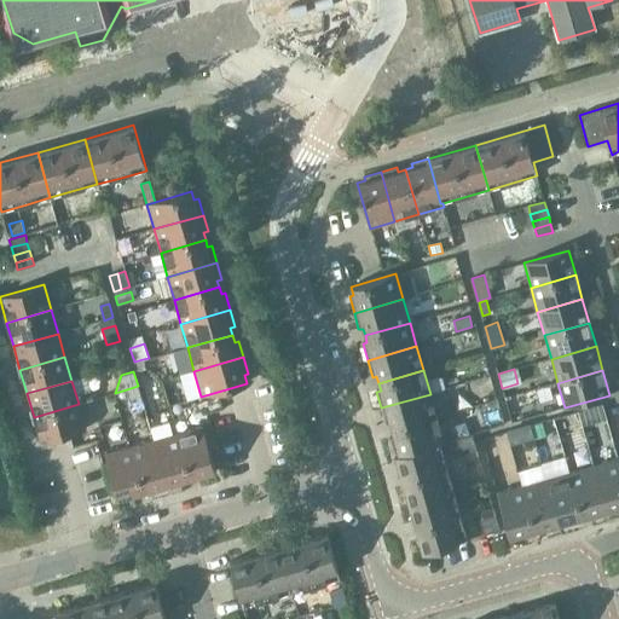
[(392,431),(437,417),(431,394),(381,408),(386,424),(389,423),(392,431)]
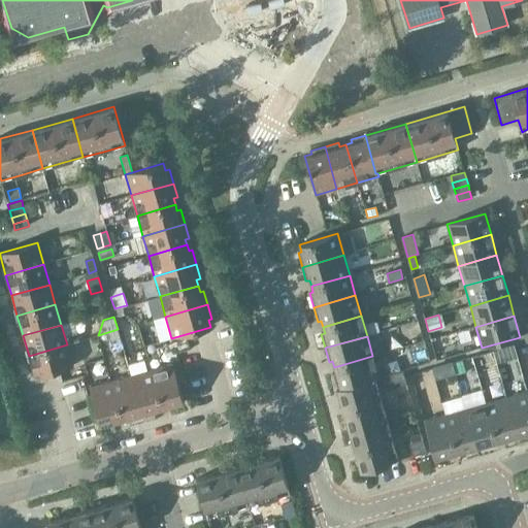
[(29,356),(34,377),(73,366),(67,344),(29,356)]
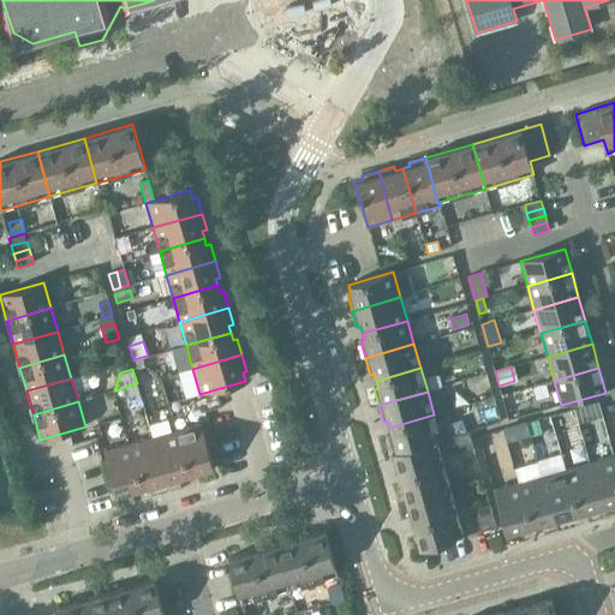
[(598,402),(585,406),(589,421),(602,416),(598,402)]
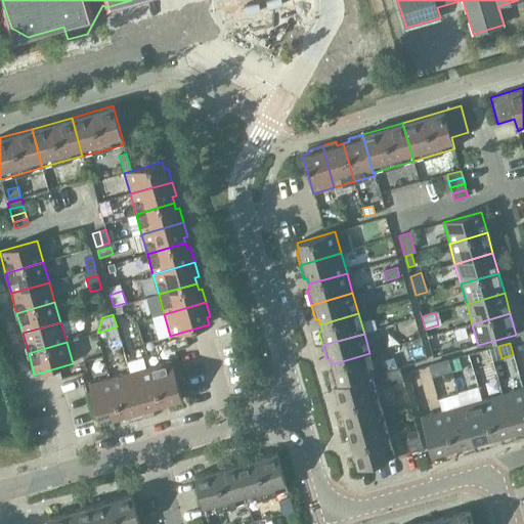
[(373,375),(373,376),(376,375),(369,353),(332,364),(334,370),(330,372),(334,386),(373,375)]
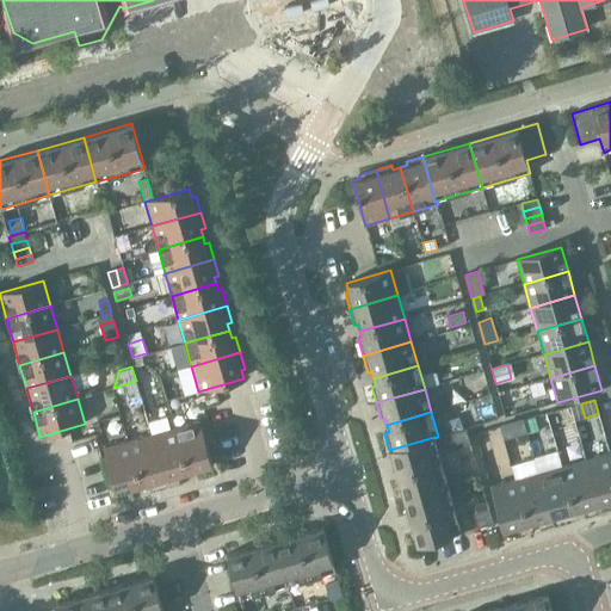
[(541,415),(524,420),(528,432),(544,427),(541,415)]
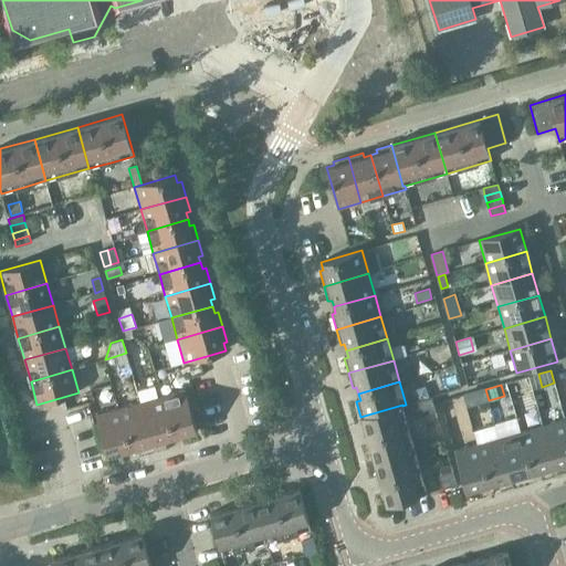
[(174,437),(197,431),(185,389),(163,396),(174,437)]
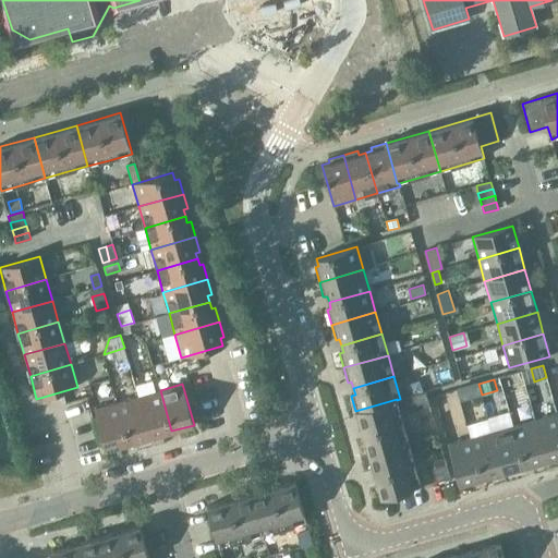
[(478,384),(457,390),(460,400),(481,393),(478,384)]
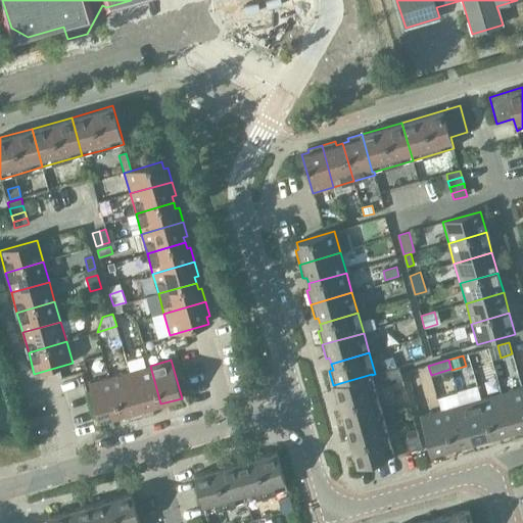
[(468,363),(472,382),(485,380),(481,361),(468,363)]
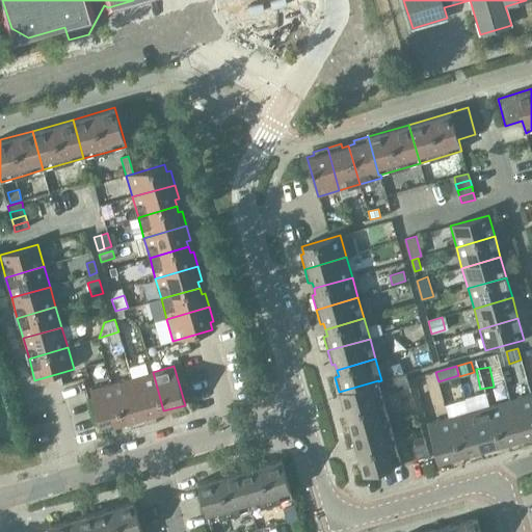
[(157,413),(163,410),(153,372),(132,378),(144,421),(158,417),(157,413)]
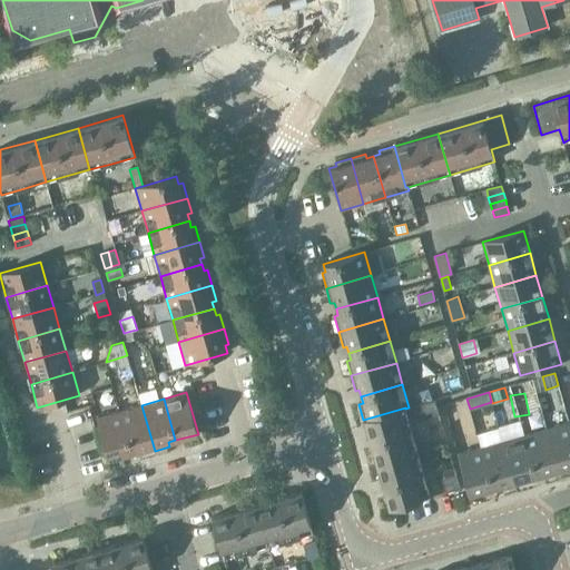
[(422,411),(436,408),(434,400),(420,404),(422,411)]
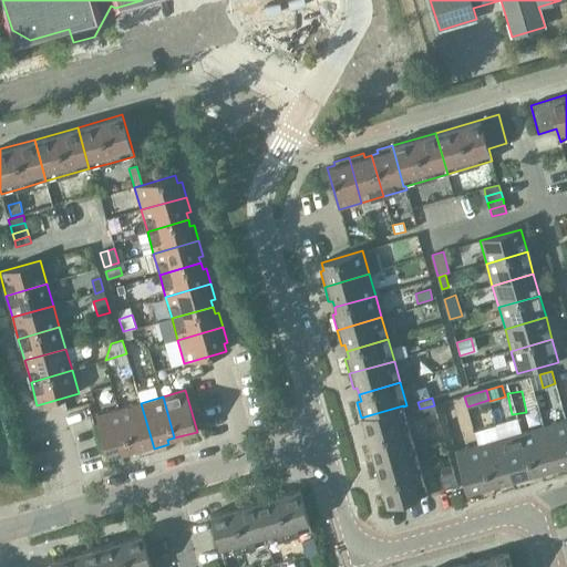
[(131,451),(137,449),(138,453),(154,449),(141,403),(119,410),(131,451)]
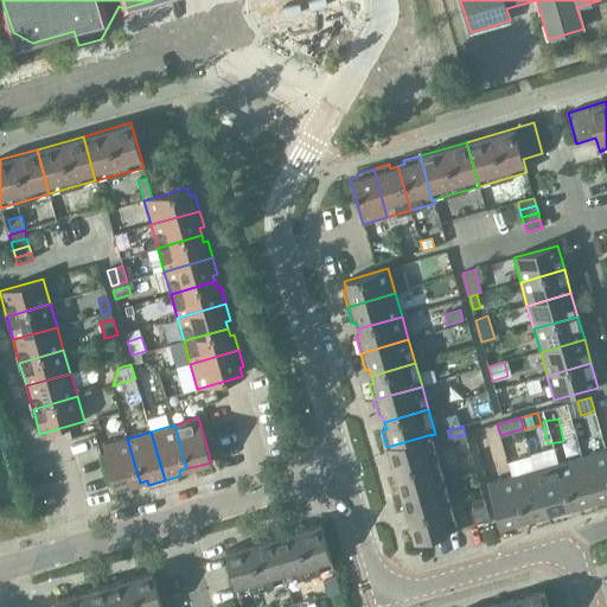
[(445,481),(432,435),(432,434),(387,447),(401,494),(445,481)]
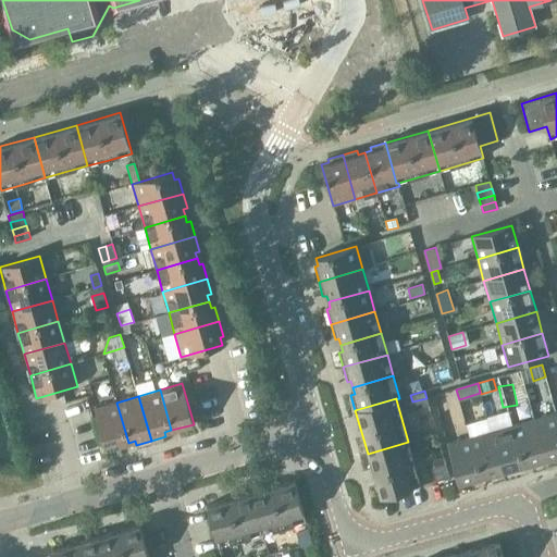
[(426,398),(412,401),(415,409),(429,405),(426,398)]
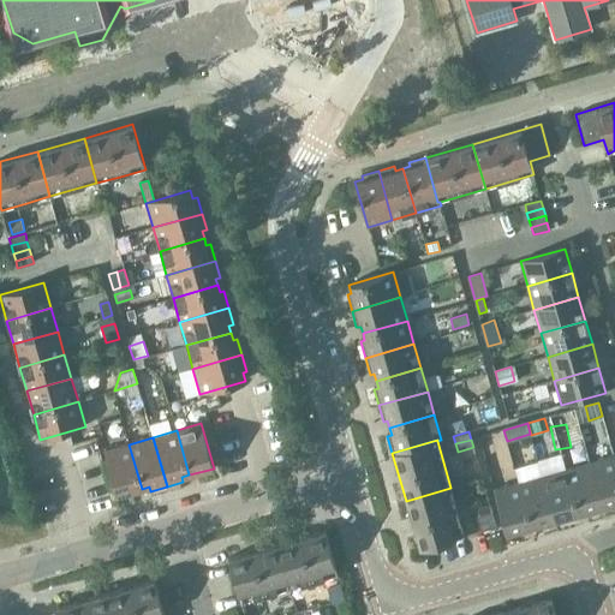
[(142,489),(129,445),(105,452),(117,496),(142,489)]
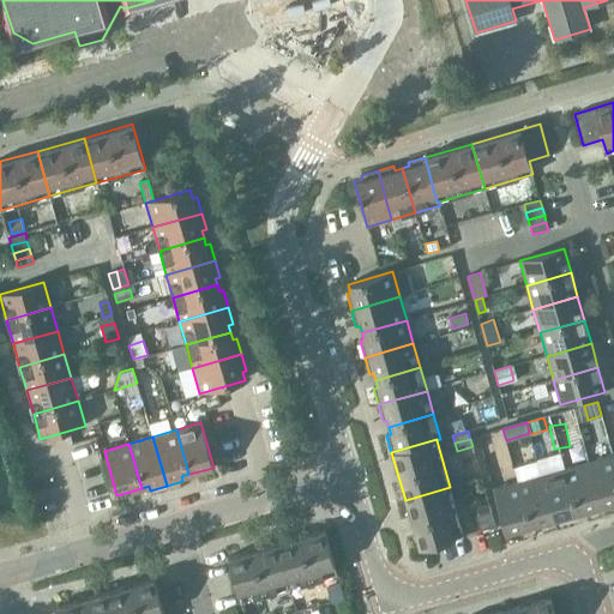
[(613,458),(613,455),(588,462),(602,511),(613,506),(613,458)]
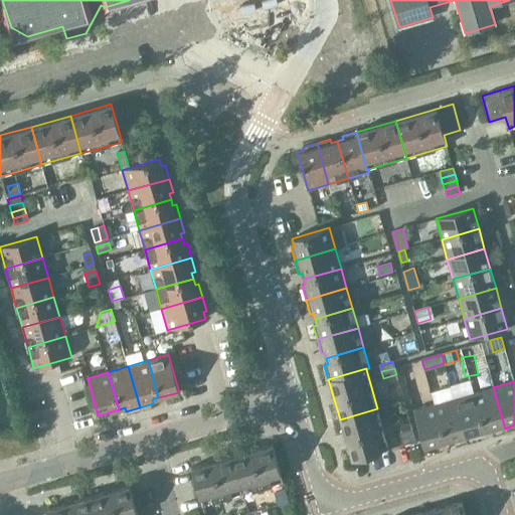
[(484,431),(490,428),(491,433),(505,428),(493,387),(474,393),(484,431)]
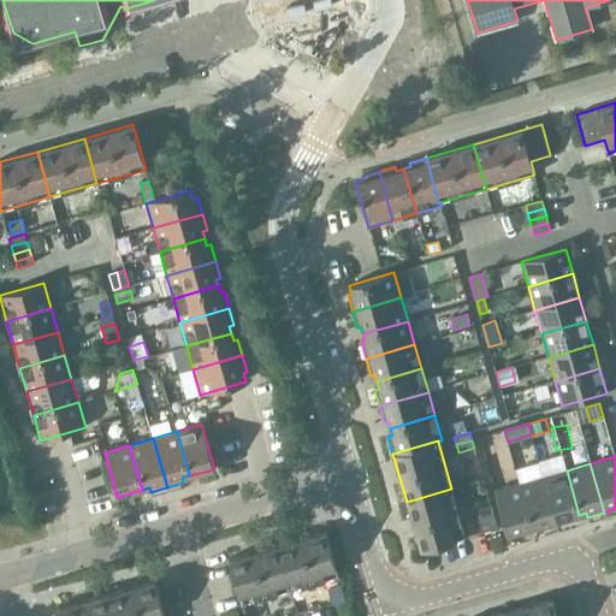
[(556,521),(579,515),(567,471),(543,477),(556,521)]
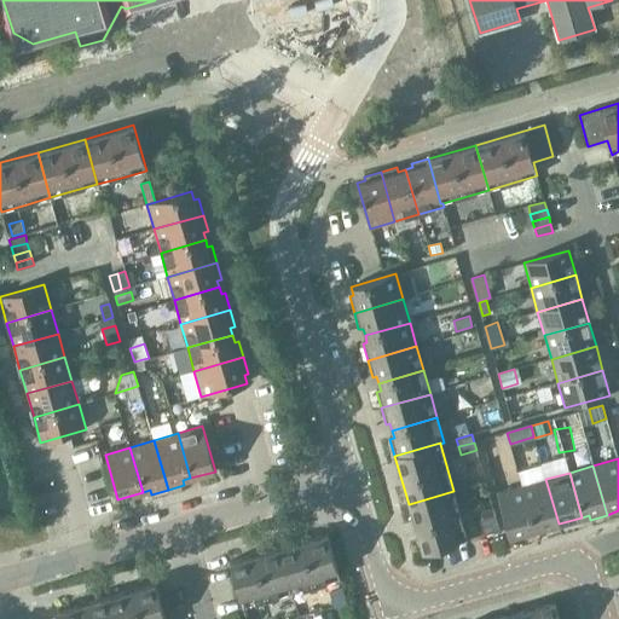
[(521,486),(534,531),(559,524),(545,479),(521,486)]
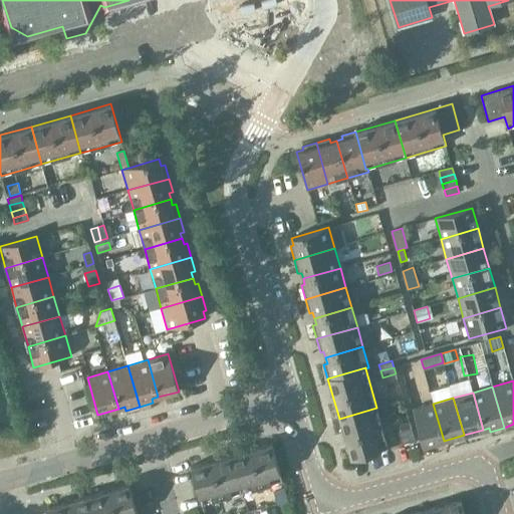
[(444,441),(433,404),(413,410),(423,447),(444,441)]
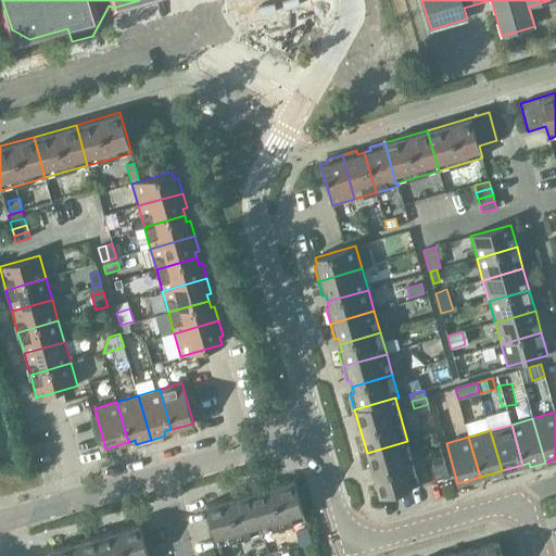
[(379,496),(420,484),(407,441),(367,453),(379,496)]
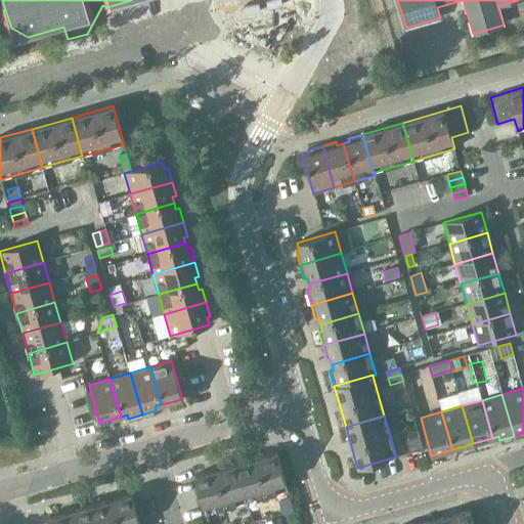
[(418,430),(406,433),(408,439),(420,436),(418,430)]
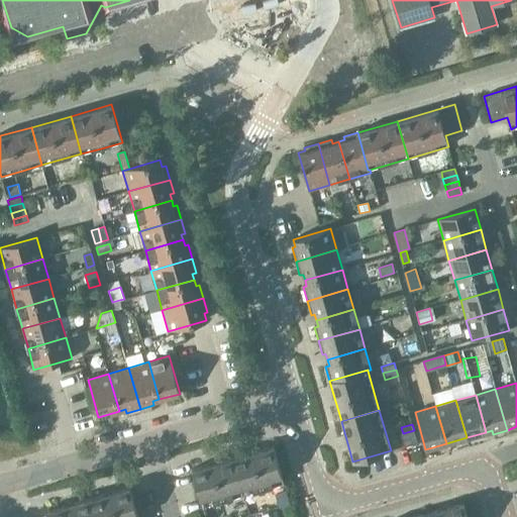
[(402,440),(416,436),(414,430),(403,433),(400,434),(402,440)]
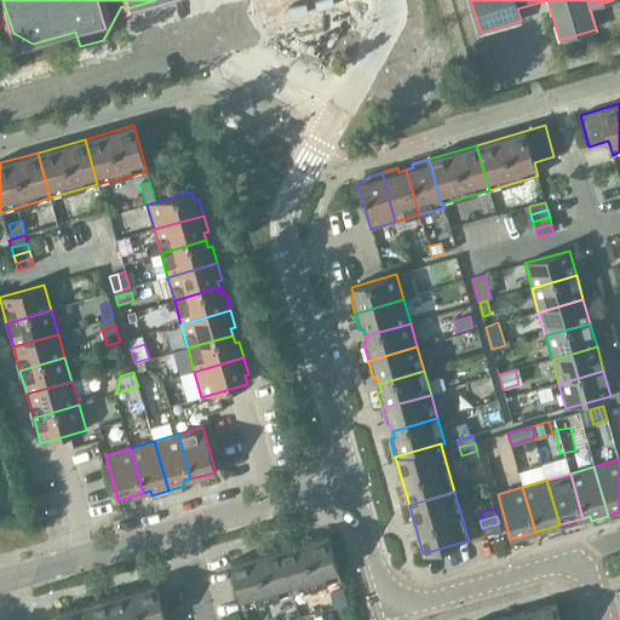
[(499,523),(482,528),(484,537),(500,532),(499,523)]
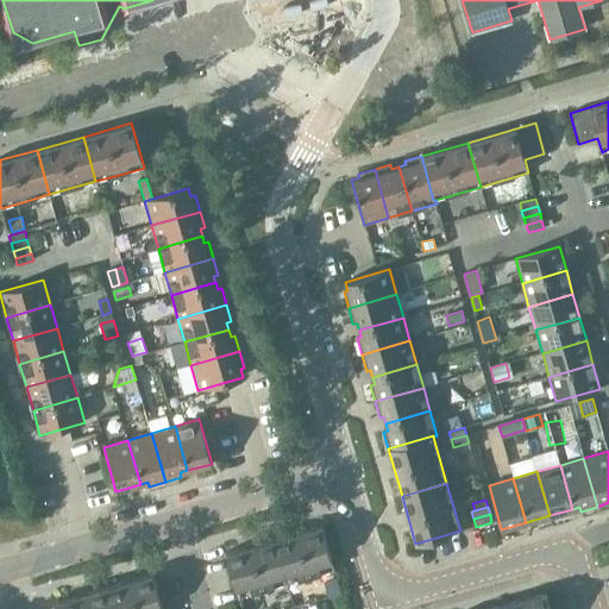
[(287,583),(334,570),(321,526),(274,539),(287,583)]
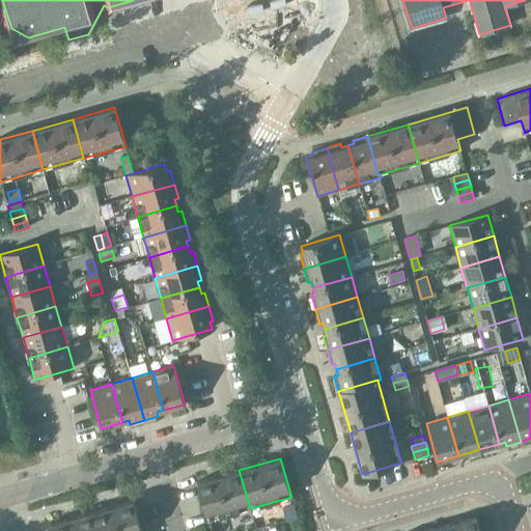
[(250,508),(239,470),(197,482),(207,521),(250,508)]
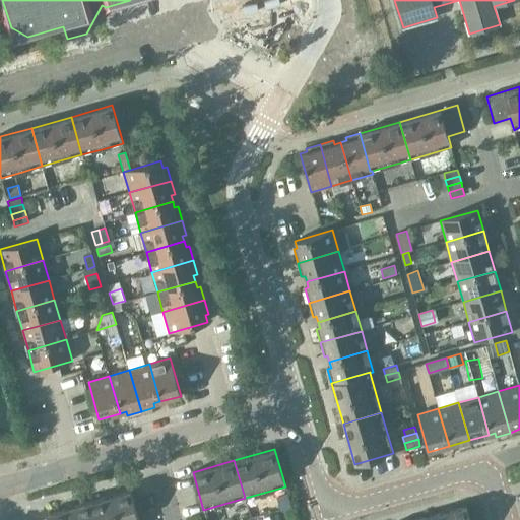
[(94,519),(138,519),(130,490),(89,502),(94,519)]
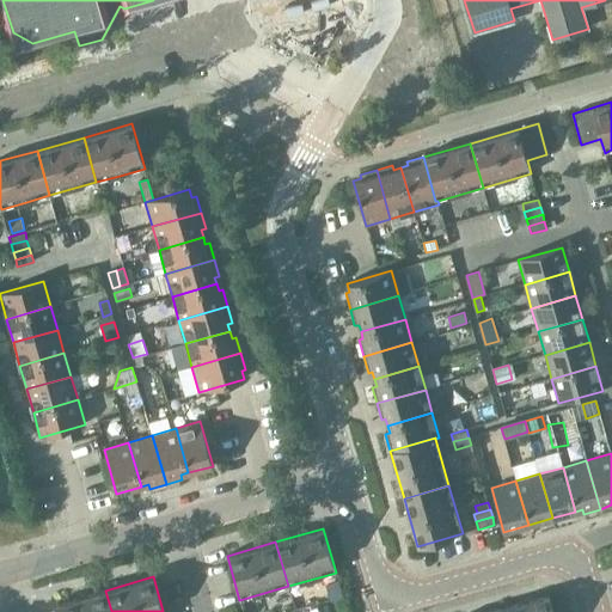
[(338,580),(326,583),(331,600),(335,600),(343,597),(338,580)]
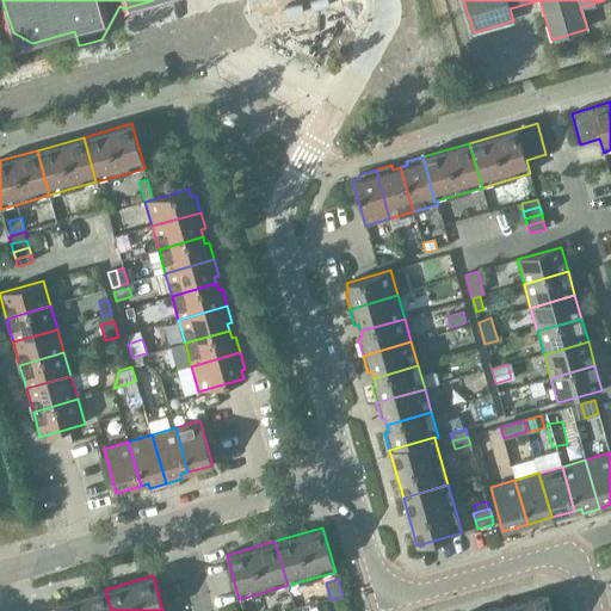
[(56,603),(59,610),(111,610),(105,590),(56,603)]
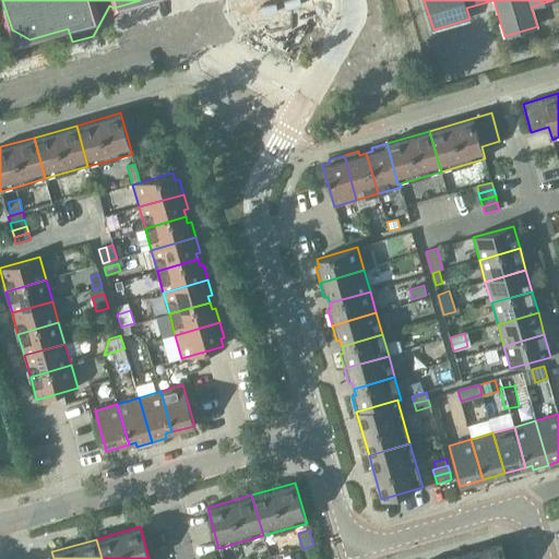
[(458,557),(458,558),(504,558),(501,544),(458,557)]
